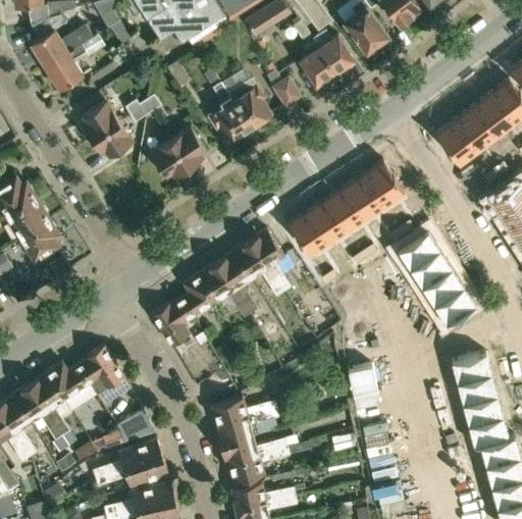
[(74,0),(45,2),(46,18),(74,9),(74,0)]
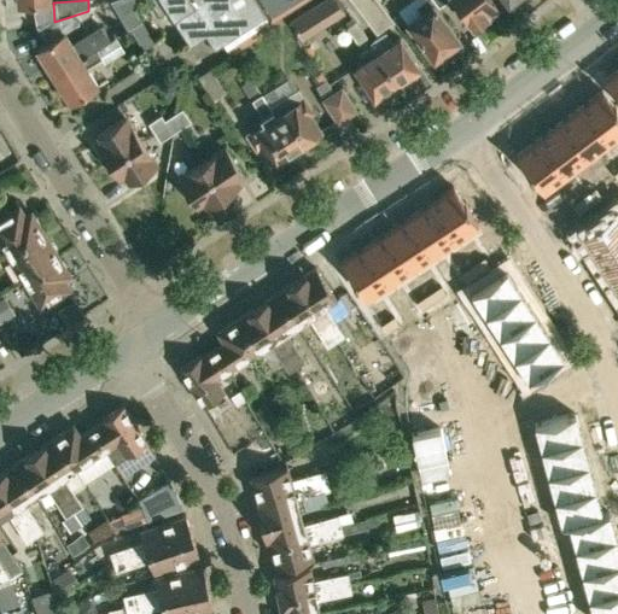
[(144,0),(121,0),(111,4),(129,30),(139,24),(129,9),(144,0)]
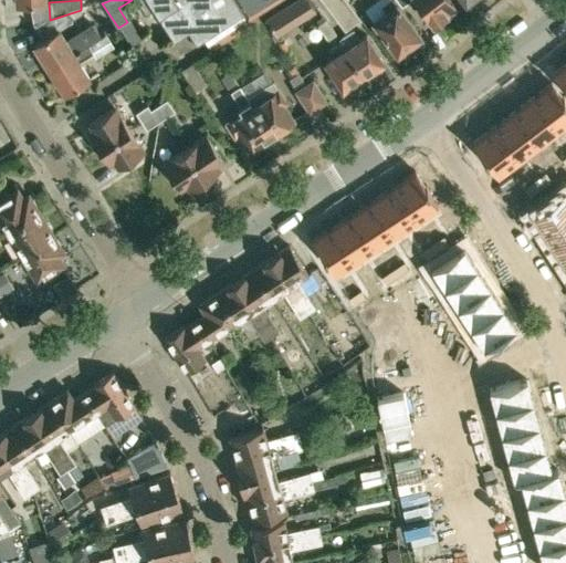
[(134,0),(146,17),(154,11),(173,41),(174,43),(188,34),(196,47),(242,17),(231,0),(134,0)]
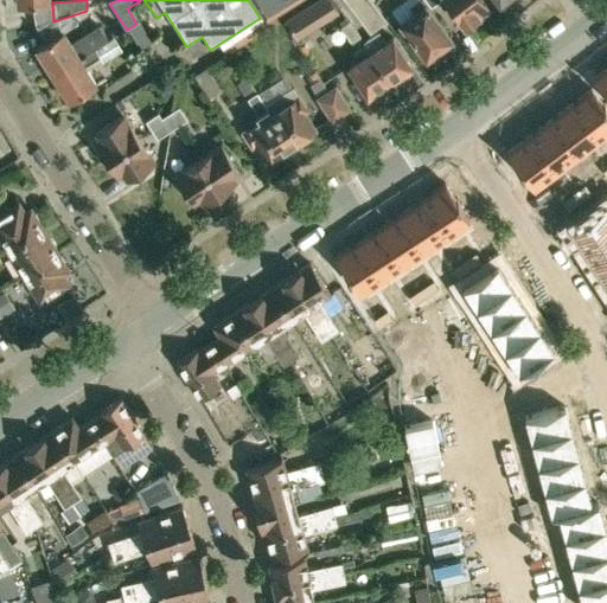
[(279,0),(250,0),(266,23),(286,10),(279,0)]
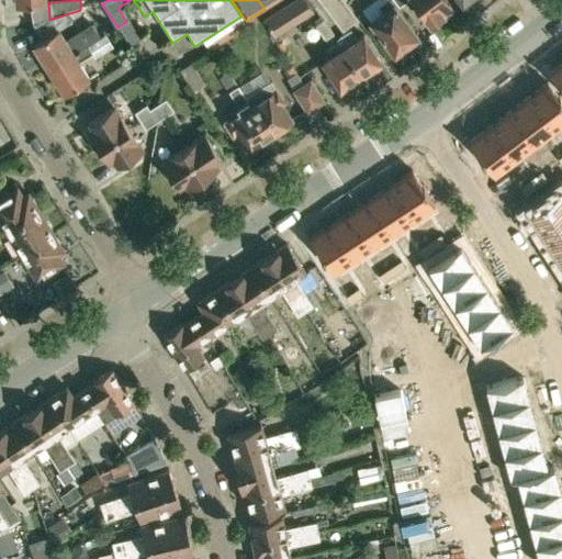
[(258,0),(265,9),(279,0),(258,0)]
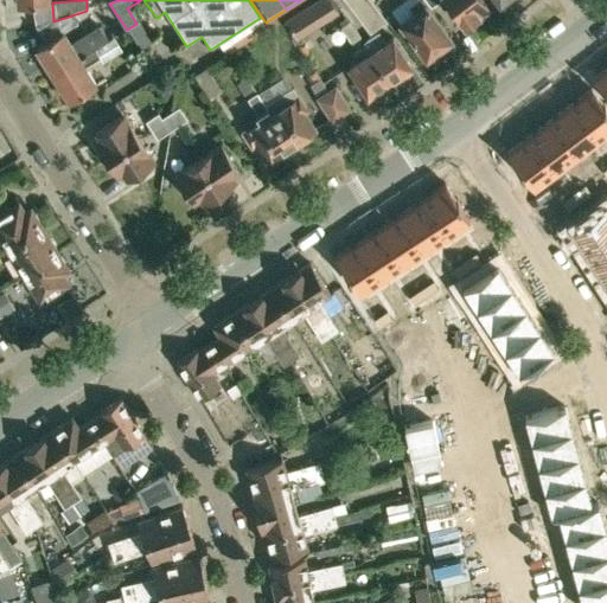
[(384,23),(366,0),(340,0),(368,36),(384,23)]
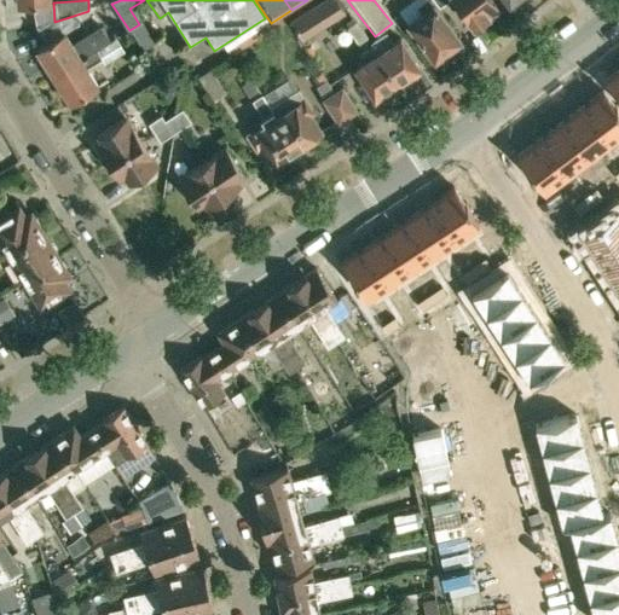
[(497,7),(491,0),(433,0),(440,9),(451,0),(452,0),(470,24),(468,27),(473,34),(486,24),(484,22),(490,18),(487,15),(497,7)]
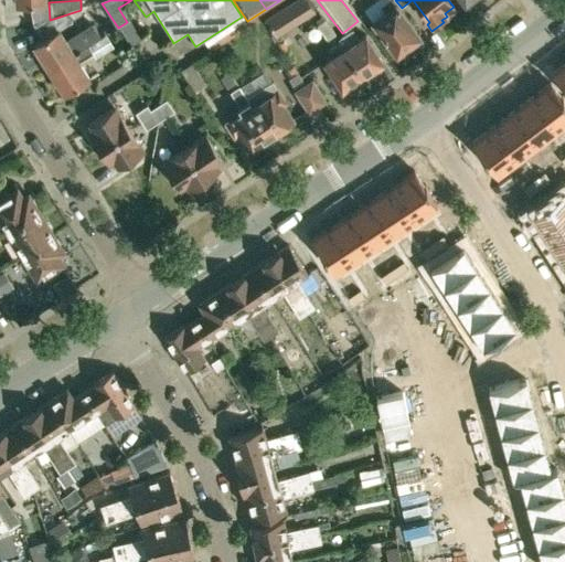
[(385,13),(372,23),(395,55),(398,53),(402,55),(409,50),(408,45),(419,36),(393,2),(383,10),(385,13)]
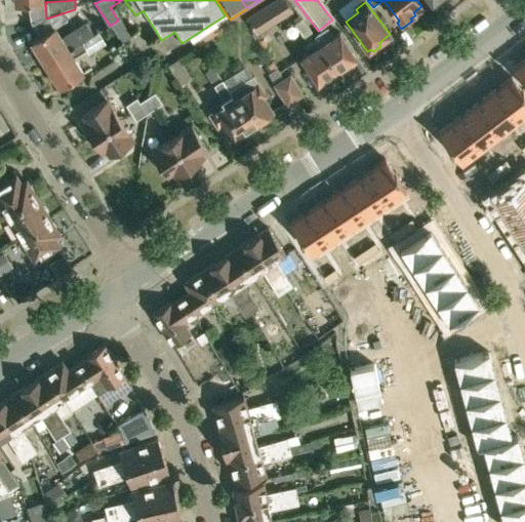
[(118,21),(110,26),(121,44),(130,39),(118,21)]
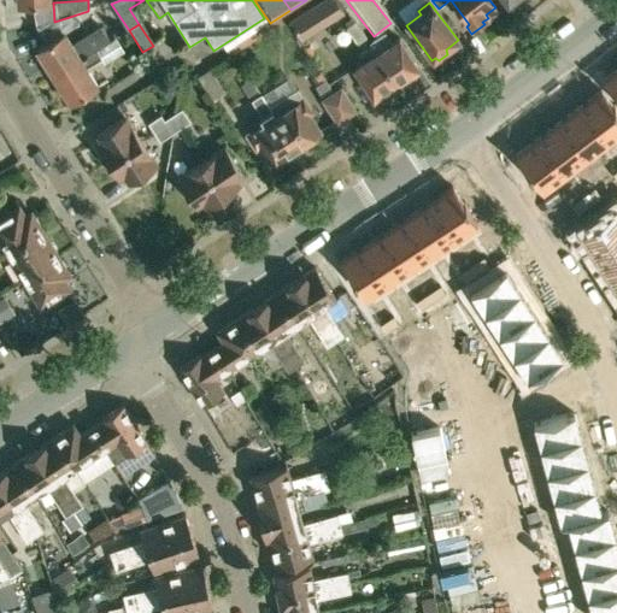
[(364,40),(354,25),(348,30),(358,45),(364,40)]
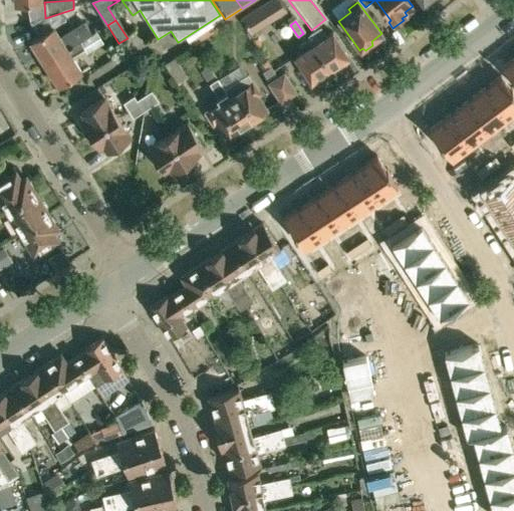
[(78,44),(90,37),(82,23),(59,37),(54,29),(31,43),(44,65),(78,44)]
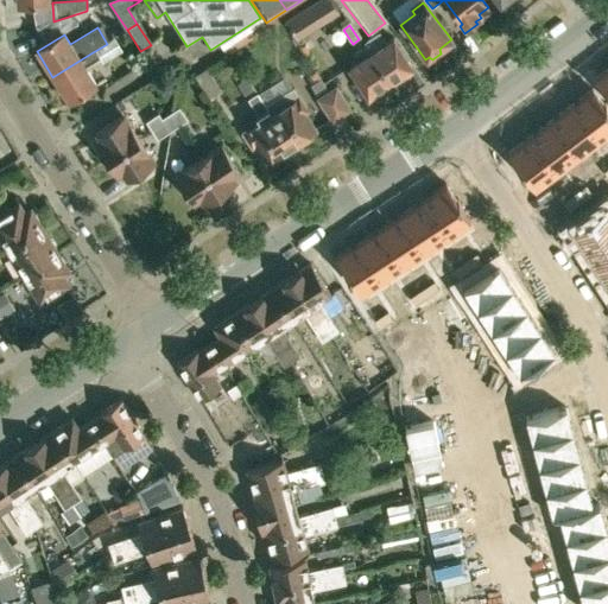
[(369,55),(390,84),(411,70),(391,40),(385,45),(379,37),(363,46),(365,49),(369,55)]
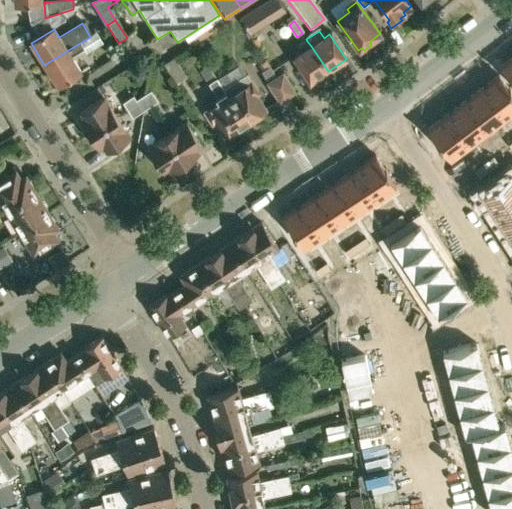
[(309,83),(328,71),(311,46),(307,41),(297,47),(301,53),(293,58),(309,83)]
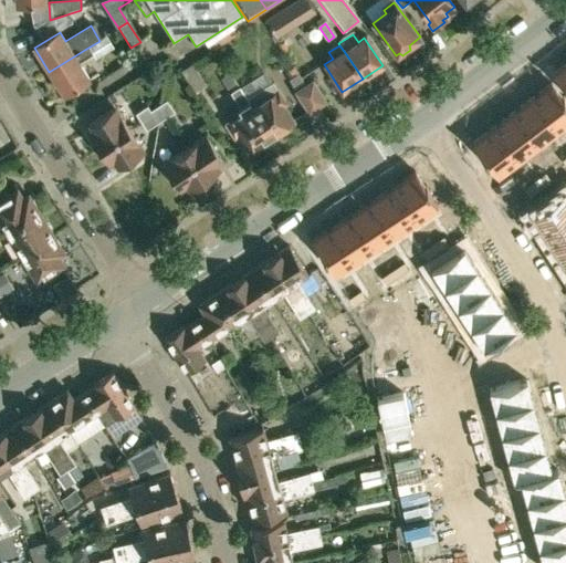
[(86,49),(49,72),(64,96),(90,81),(80,64),(92,56),(86,49)]
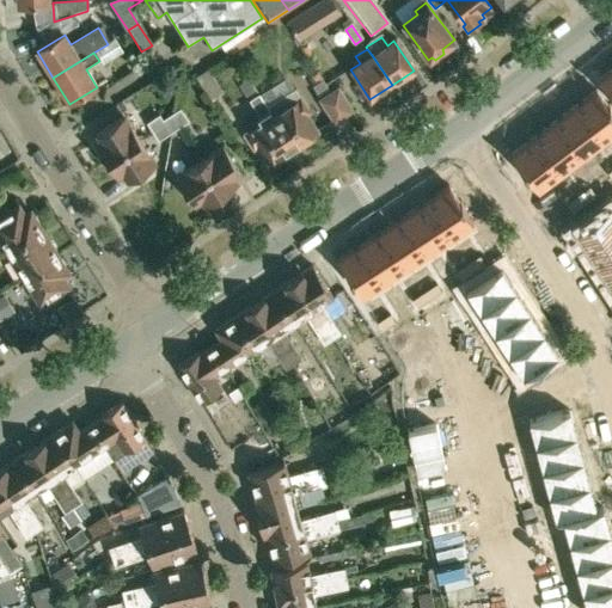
[(611,69),(599,80),(611,96),(610,96),(611,99),(611,69)]
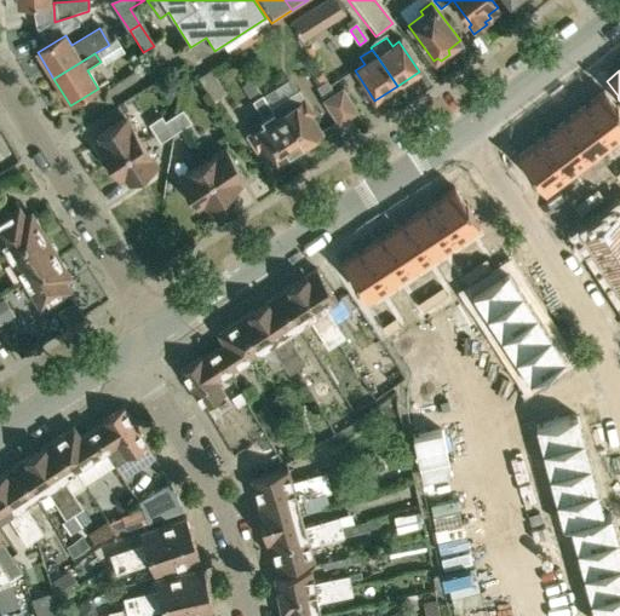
[(325,102),(339,124),(357,113),(343,91),(325,102)]
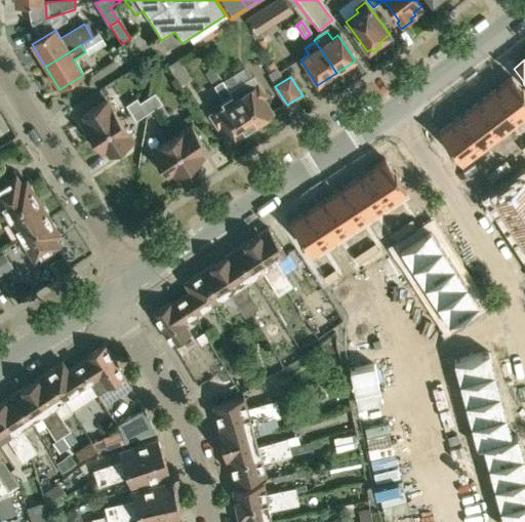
[(229,93),(250,128),(272,115),(261,99),(265,97),(252,78),(229,93)]
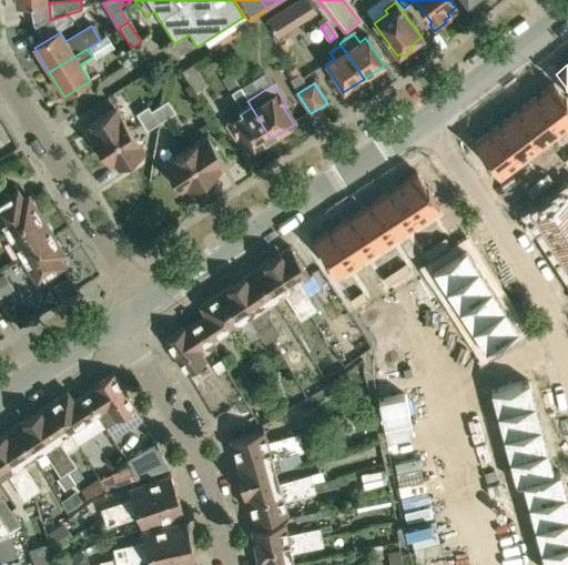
[(554,84),(534,100),(558,133),(567,124),(567,104),(567,103),(567,102),(565,98),(564,99),(554,84)]
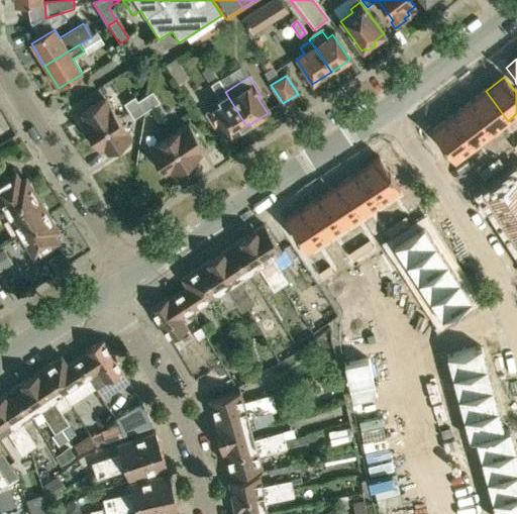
[(246,126),(225,92),(218,81),(210,86),(218,99),(217,100),(220,106),(206,115),(214,127),(216,125),(225,140),(246,126)]
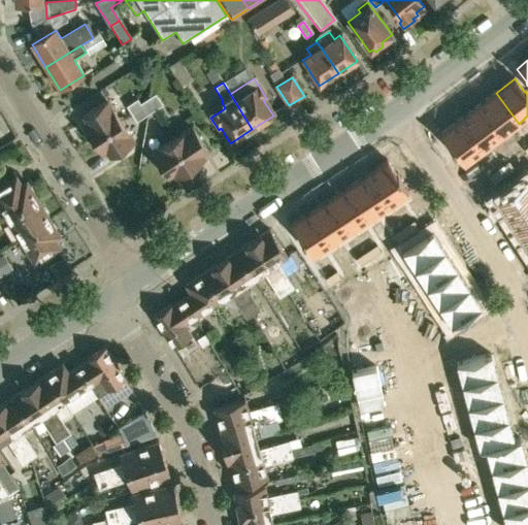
[(496,93),(477,106),(501,137),(519,124),(496,93)]
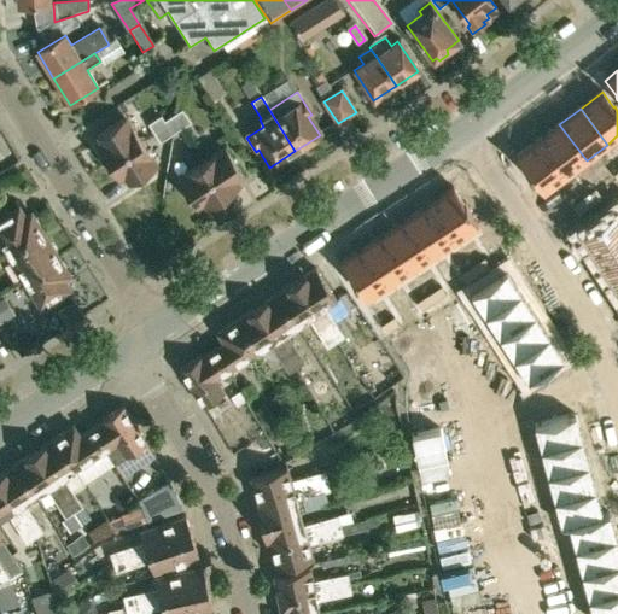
[(164,128),(155,134),(161,144),(191,124),(186,115),(164,128)]
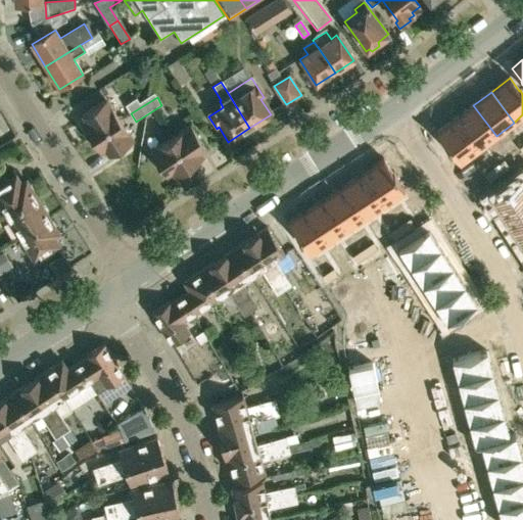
[(131,113),(139,108),(134,100),(126,105),(131,113)]
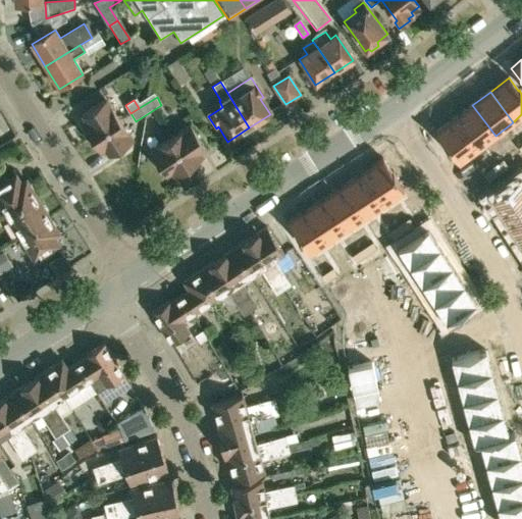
[(92,140),(119,121),(106,101),(83,116),(86,122),(82,125),(92,140)]
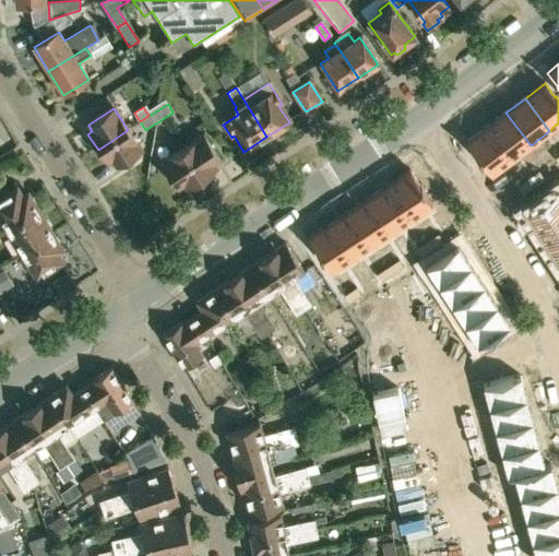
[(506,113),(487,127),(511,160),(531,145),(506,113)]
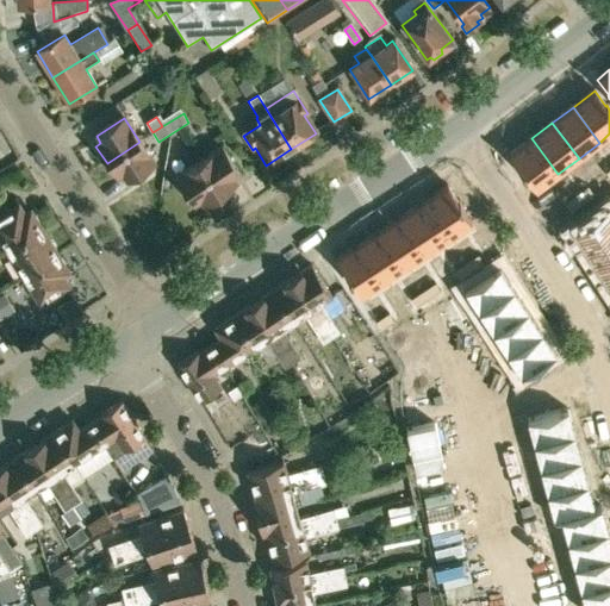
[(531,138),(510,155),(522,170),(521,170),(524,175),(526,174),(536,189),(558,174),(531,138)]
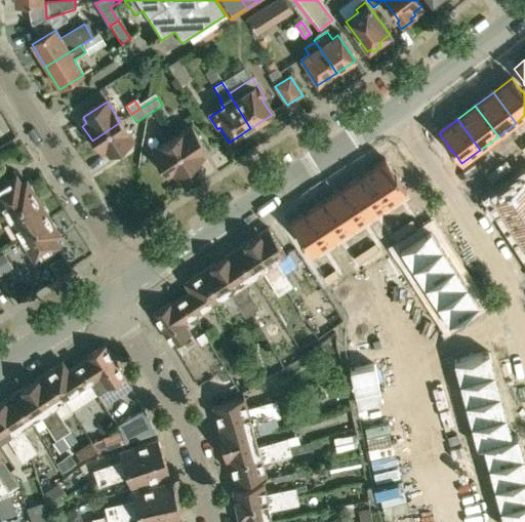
[(120,122),(92,141),(102,155),(106,152),(110,158),(133,143),(120,122)]
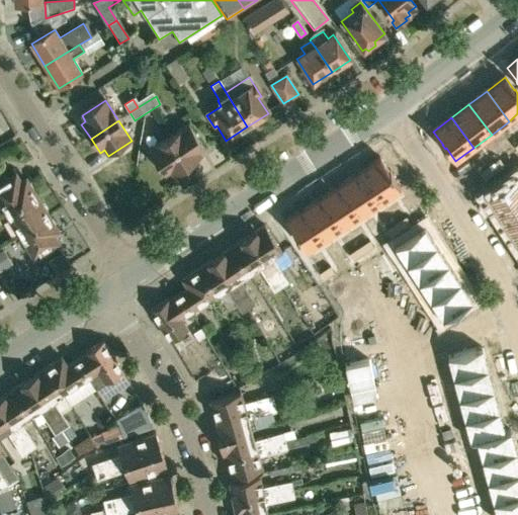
[(169,139),(187,166),(201,157),(199,153),(205,149),(189,125),(169,139)]
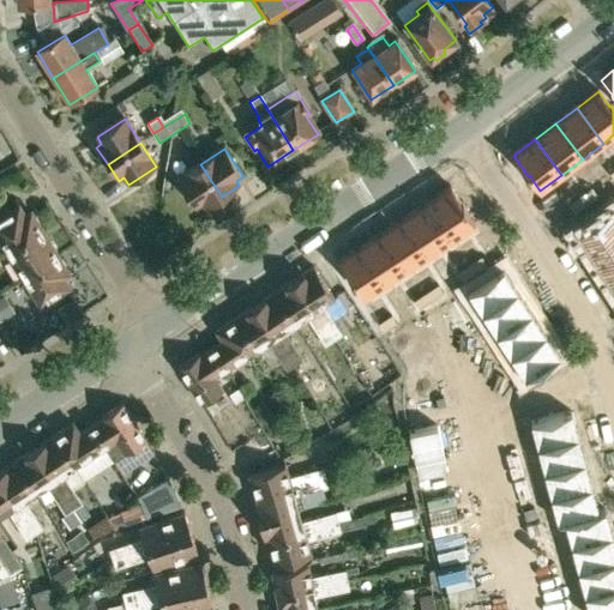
[(205,209),(222,197),(200,164),(176,180),(196,209),(203,204),(205,209)]
